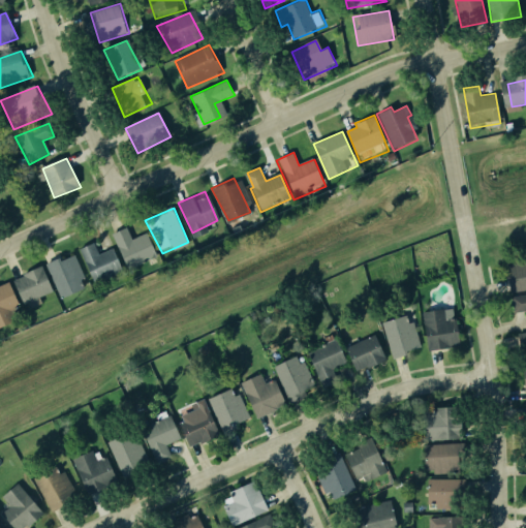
[(112,233),(127,227),(131,237),(147,229),(159,257),(128,270),(112,233)]
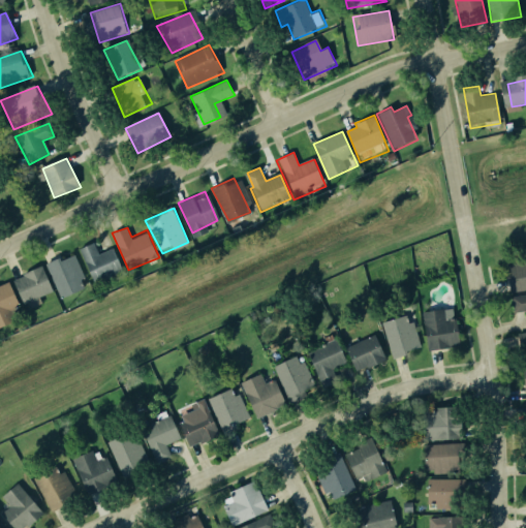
[(78,248),(93,242),(98,253),(112,247),(119,265),(94,277),(78,248)]
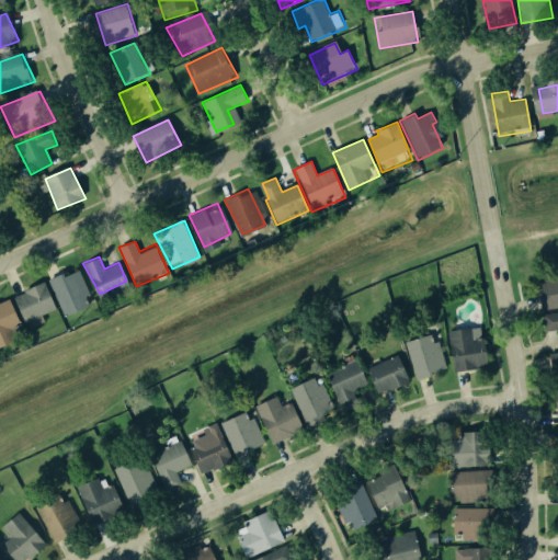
[(50,278),(77,267),(94,301),(67,315),(50,278)]
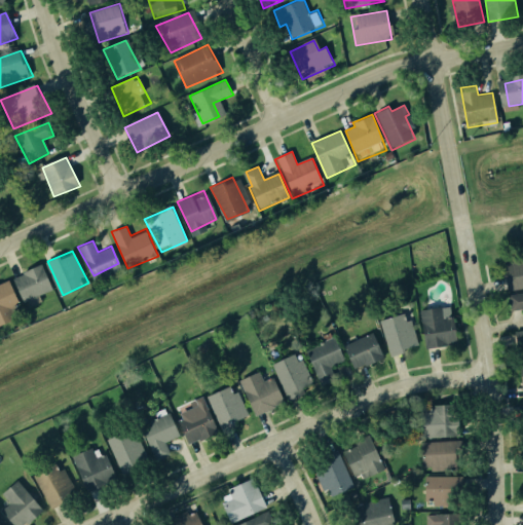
[(522,287),(514,289),(512,277),(515,276),(512,257),(522,255),(522,287)]
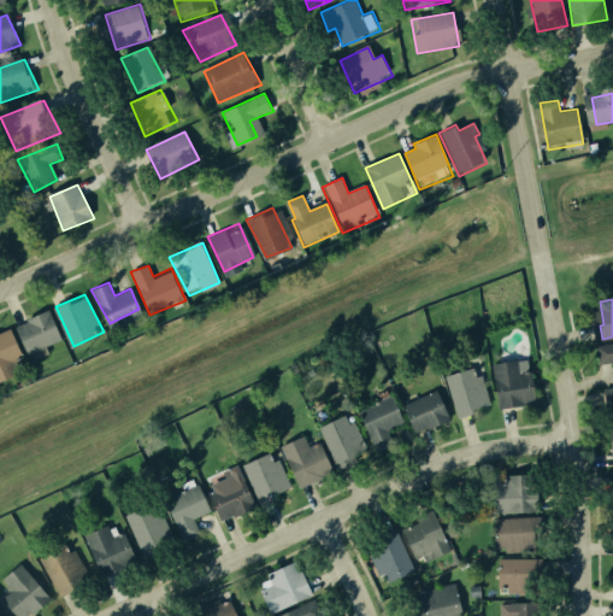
[(16,323),(48,311),(62,340),(29,353),(16,323)]
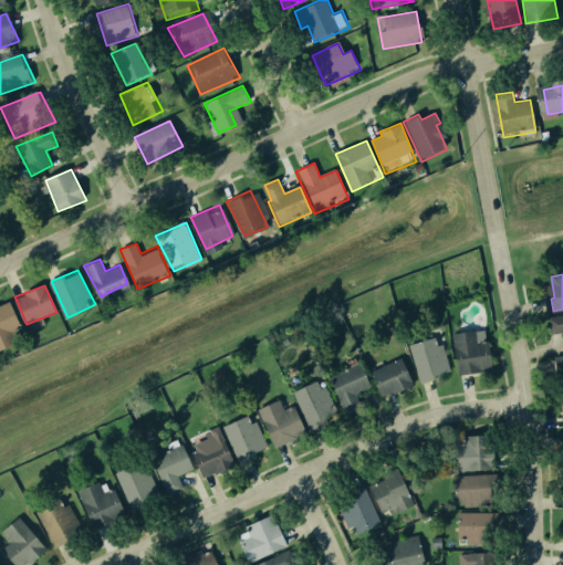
[(0,305),(8,302),(24,336),(0,347),(0,305)]
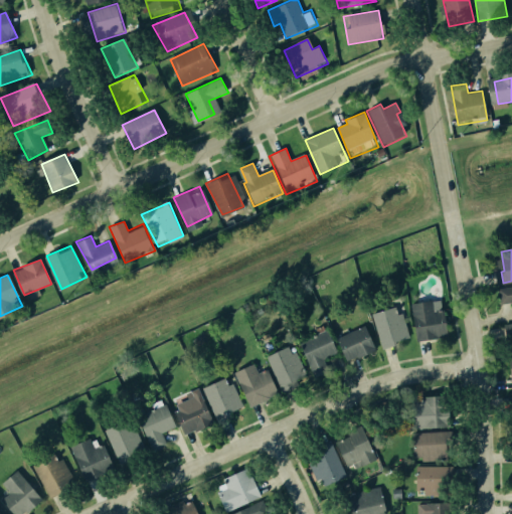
[(412,301),(439,297),(444,337),(416,341),(412,301)]
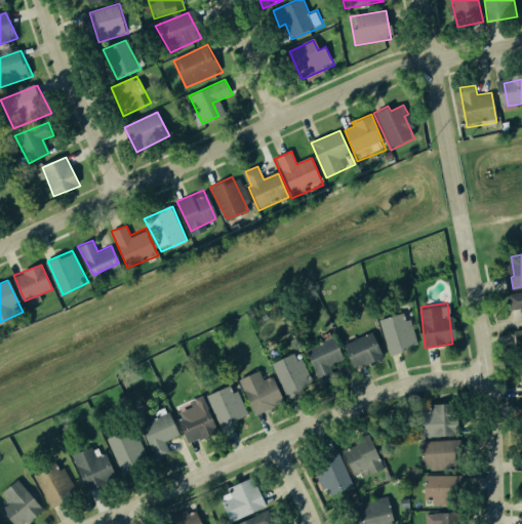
[(379,318),(407,311),(418,346),(392,354),(379,318)]
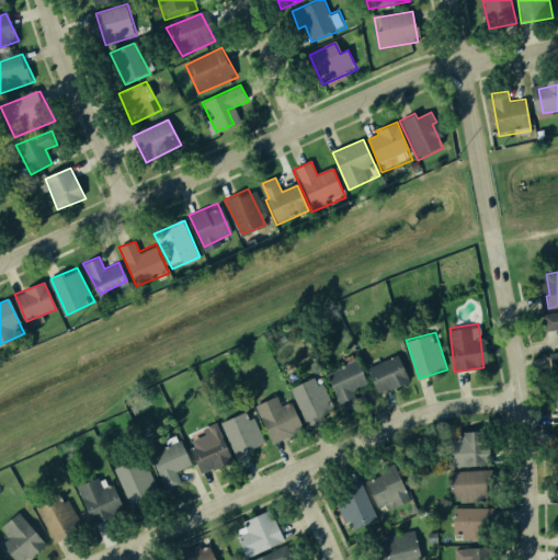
[(368,368),(397,353),(412,380),(382,395),(368,368)]
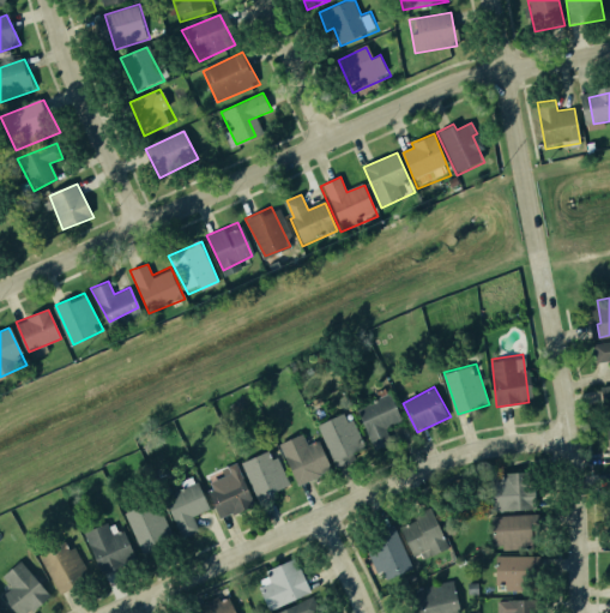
[(358,409),(388,396),(409,434),(376,448),(358,409)]
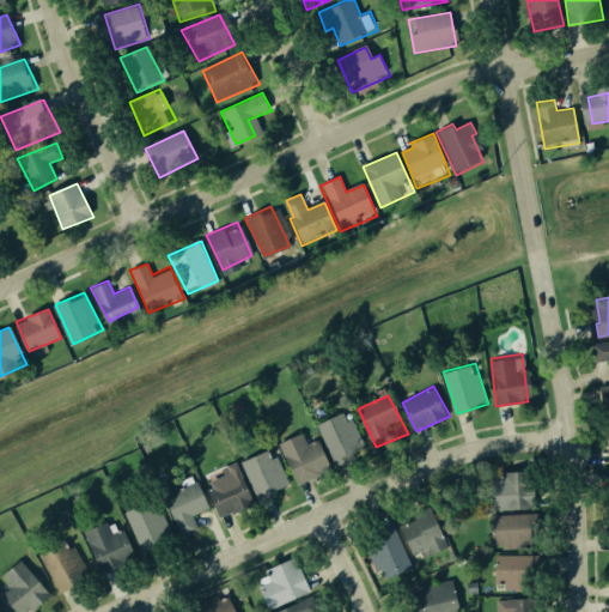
[(317,425),(348,411),(369,450),(339,466),(317,425)]
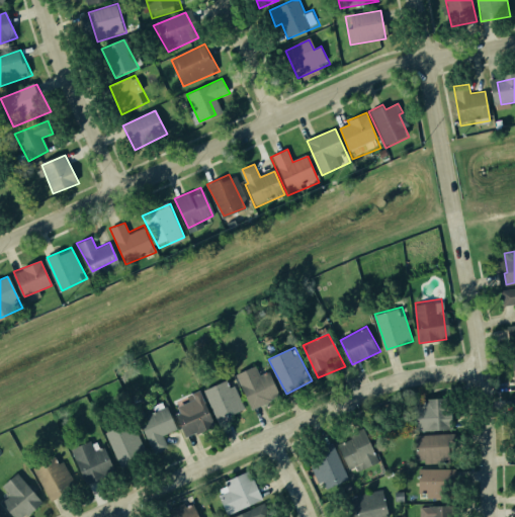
[(235,372),(253,364),(260,376),(268,374),(280,396),(253,409),(235,372)]
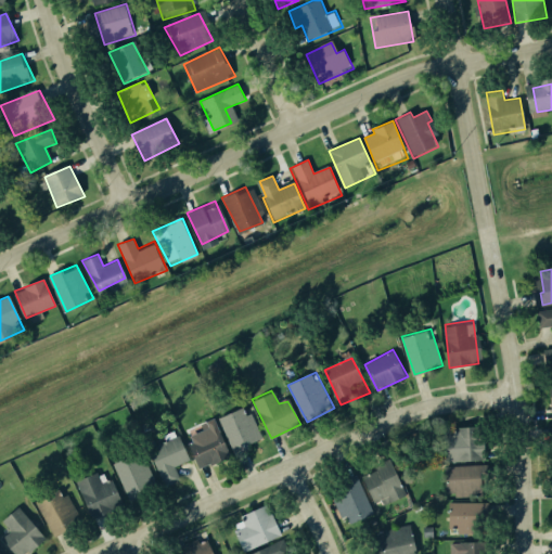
[(217,420),(248,404),(264,436),(233,451),(217,420)]
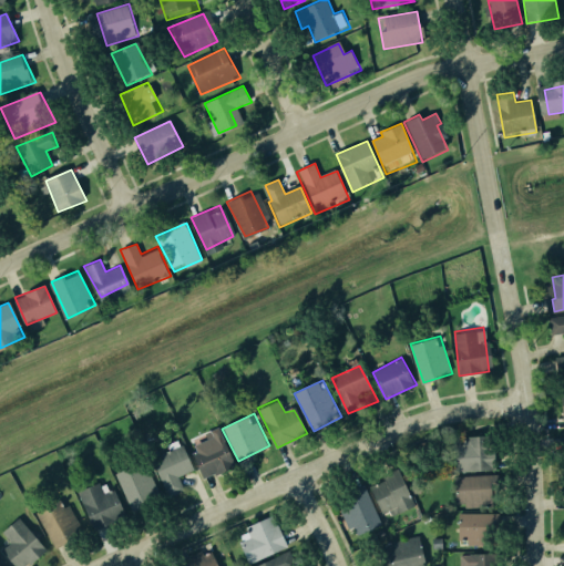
[(187,441),(216,426),(233,460),(202,474),(187,441)]
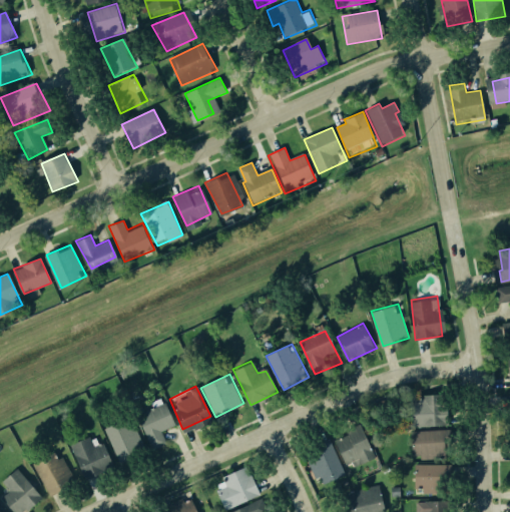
[(412,408),(423,407),(422,397),(449,396),(450,426),(413,427),(412,408)]
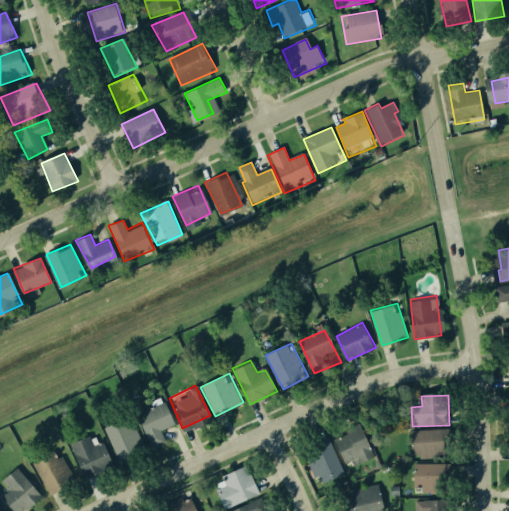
[(134,415),(163,400),(174,424),(161,431),(166,440),(153,446),(134,415)]
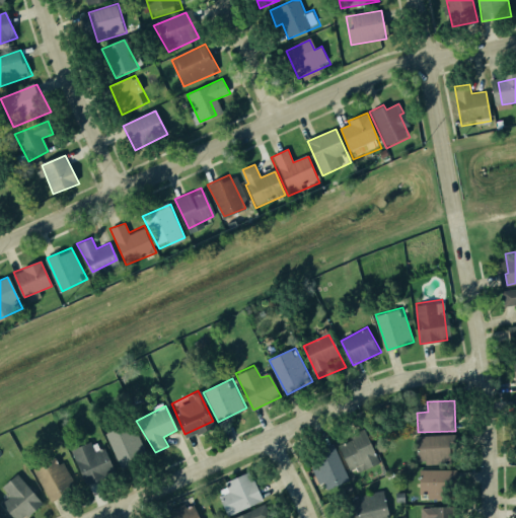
[(105,433),(125,423),(142,456),(121,467),(105,433)]
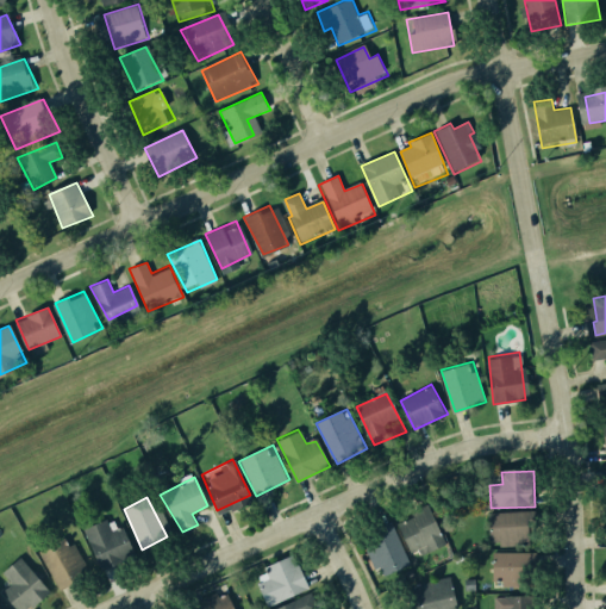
[(414,554),(401,524),(431,505),(448,545),(414,554)]
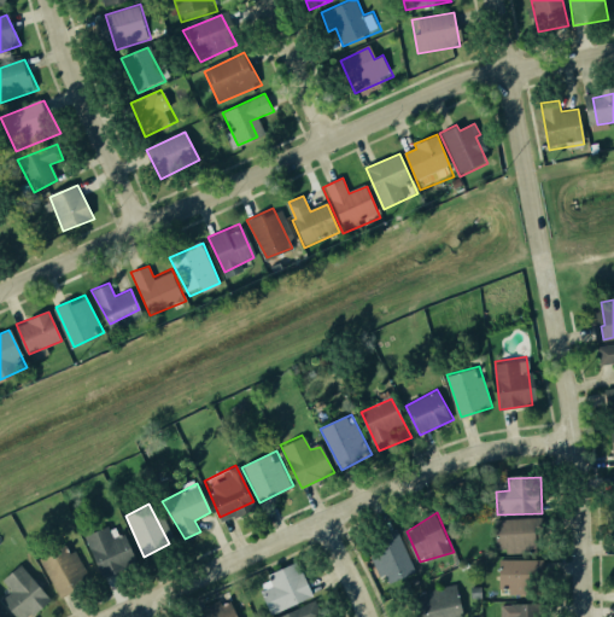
[(497,523),(541,519),(543,552),(498,553),(497,523)]
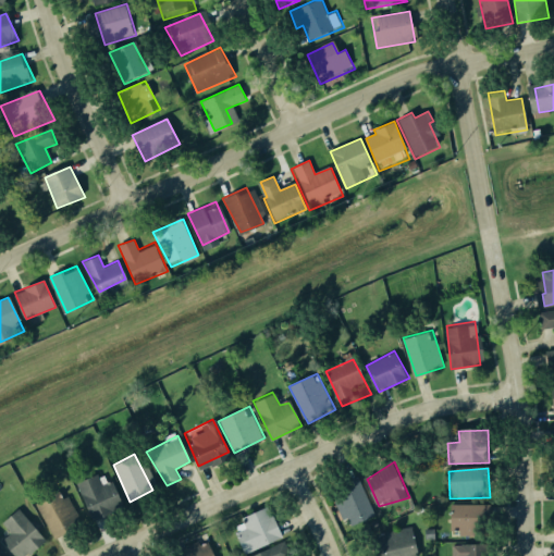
[(73,484),(101,470),(121,508),(93,522),(73,484)]
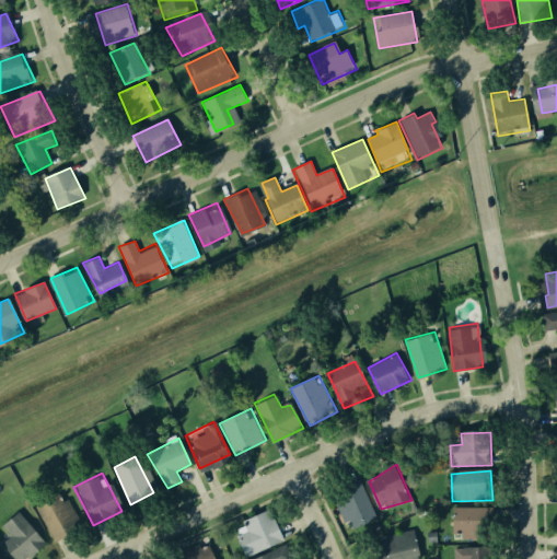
[(379,519),(352,531),(336,491),(361,479),(379,519)]
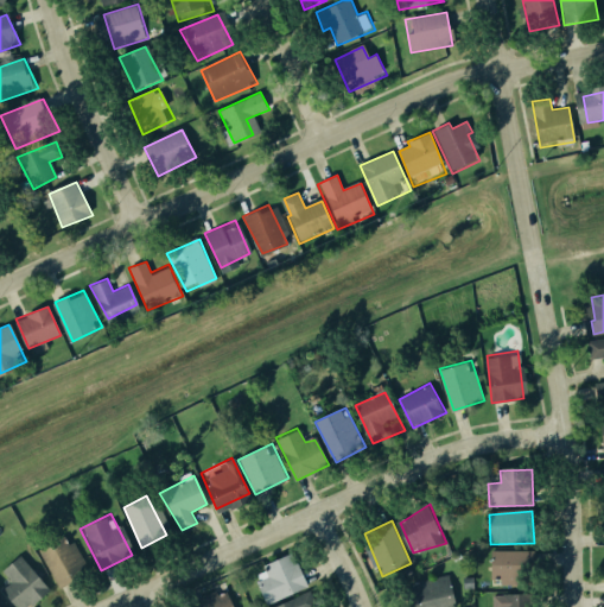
[(36,545),(68,530),(89,574),(58,589),(36,545)]
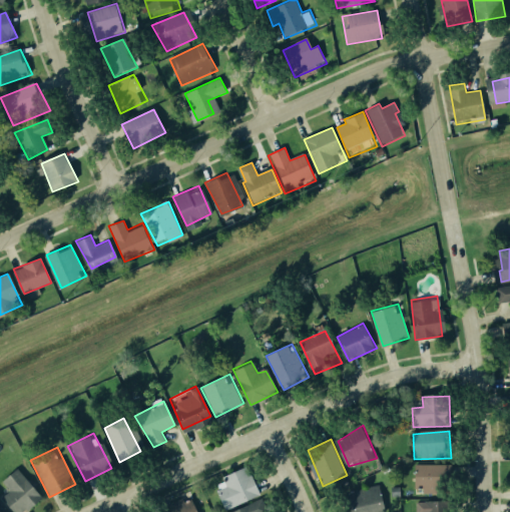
[(417,466),(454,466),(455,495),(417,494),(417,466)]
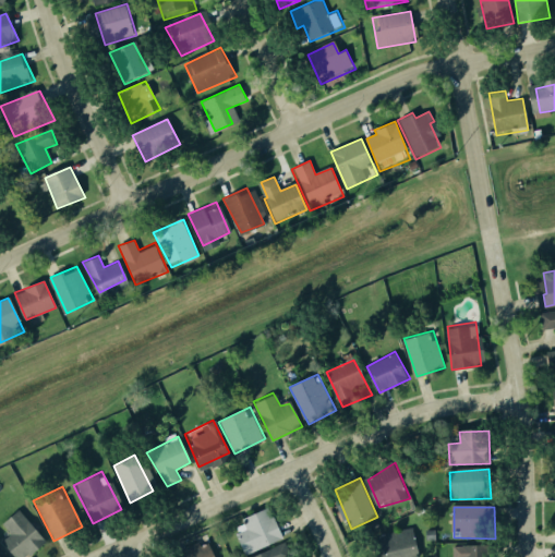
[(272,508),(285,539),(248,555),(238,534),(249,530),(244,520),(272,508)]
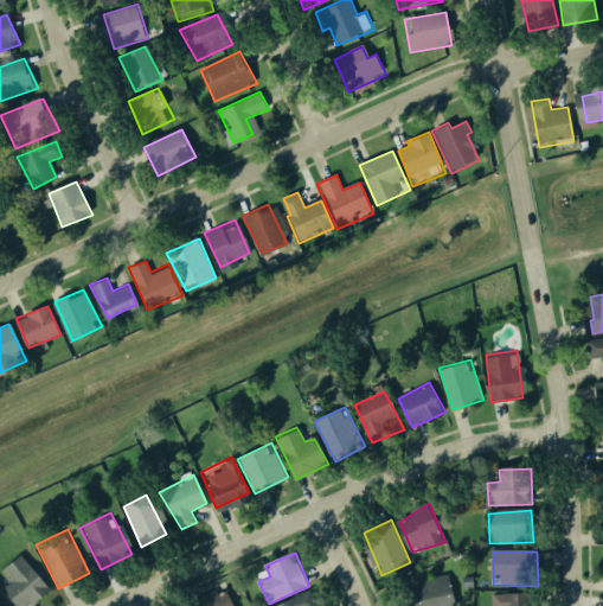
[(2,567),(21,554),(50,589),(29,605),(17,605),(1,588),(12,580),(2,567)]
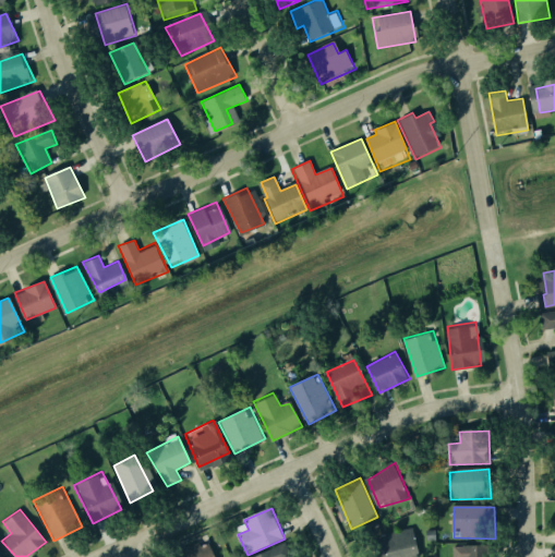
[(414,528),(421,556),(378,556),(374,537),(414,528)]
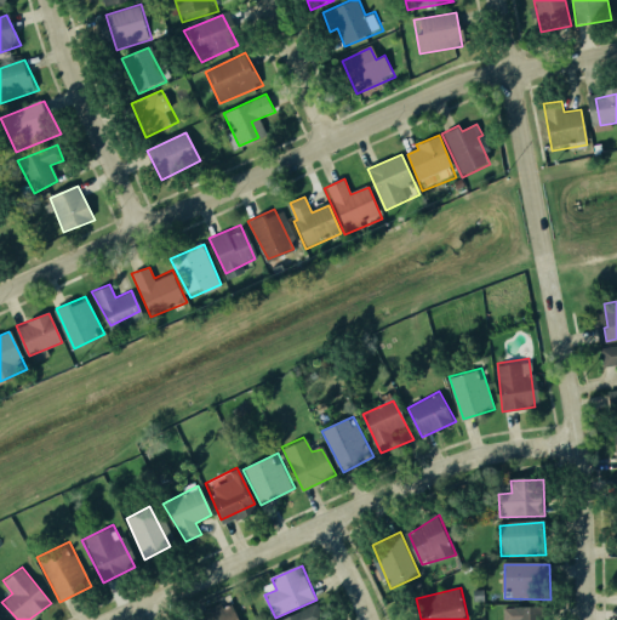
[(485,592),(475,591),(474,603),(485,603),(485,592)]
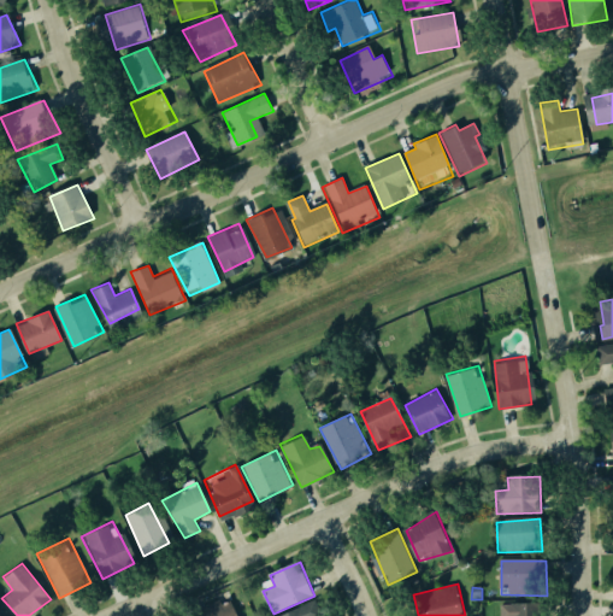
[(187,614),(187,615),(239,615),(229,594),(187,614)]
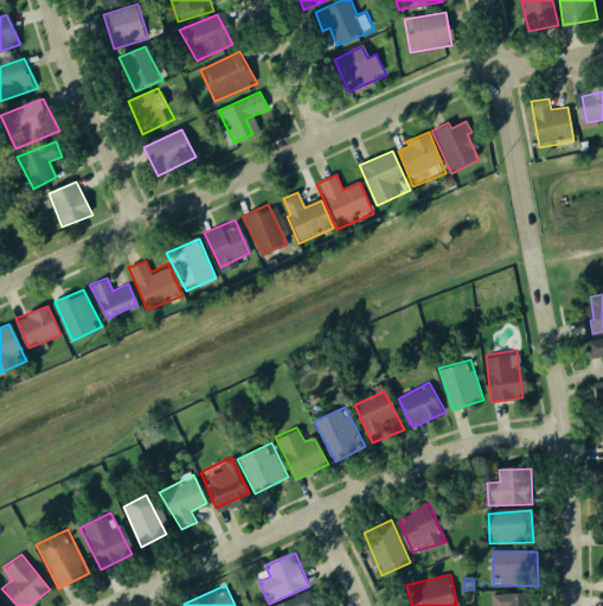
[(316,605),(309,589),(273,605),(316,605)]
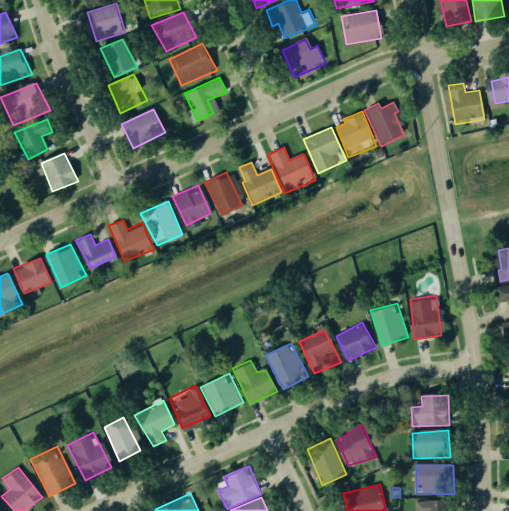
[(412,499),(412,510),(445,510),(445,500),(412,499)]
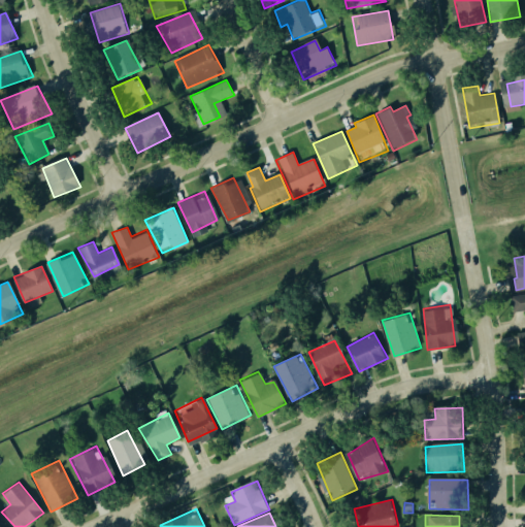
All buildings are outlined.
